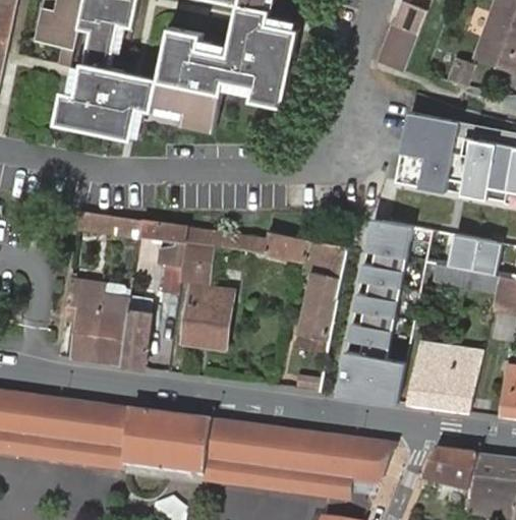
[(0,55),(11,0),(0,0),(0,55)]
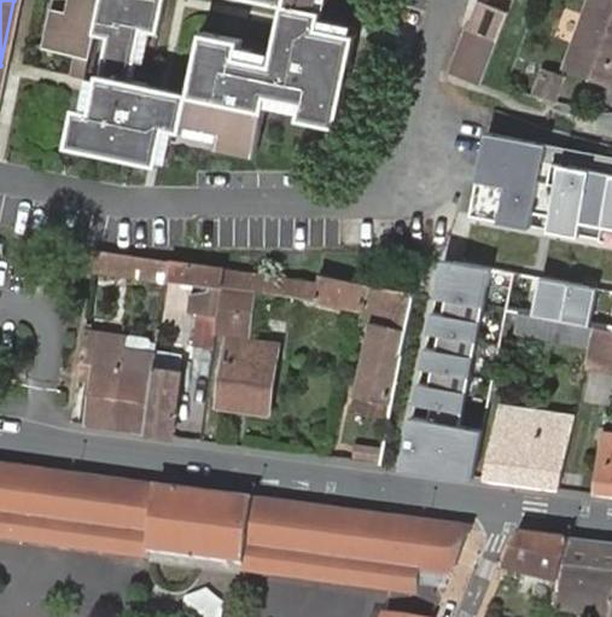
[(127,159),(141,86),(128,83),(138,31),(152,35),(159,0),(66,0),(63,13),(48,11),(40,47),(73,56),(68,77),(82,80),(89,40),(94,22),(108,25),(89,116),(73,114),(65,147),(127,159)]
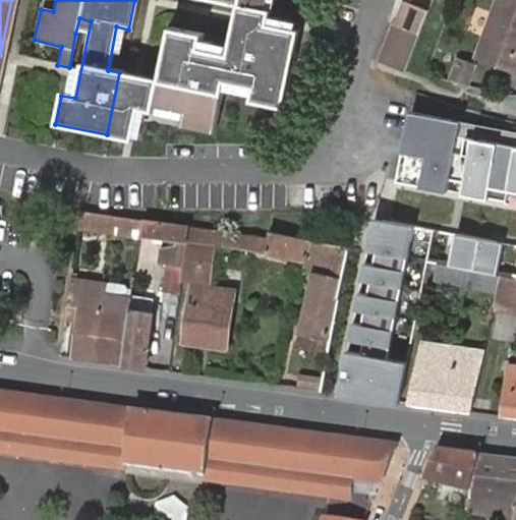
[(239,0),(239,4),(263,9),(265,0),(239,0)]
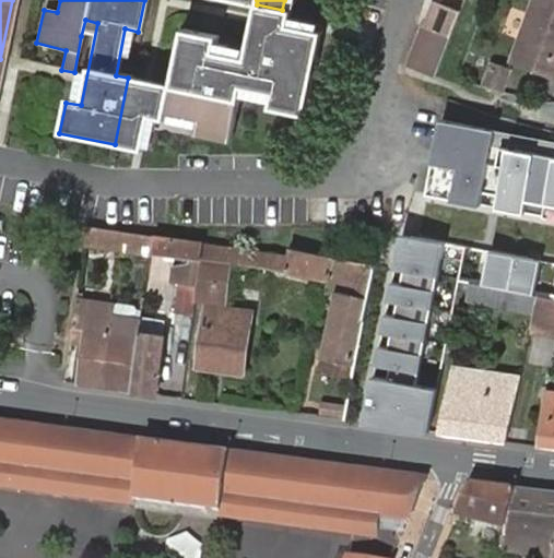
[(553,0),(531,0),(507,67),(552,83),(553,76),(553,0)]
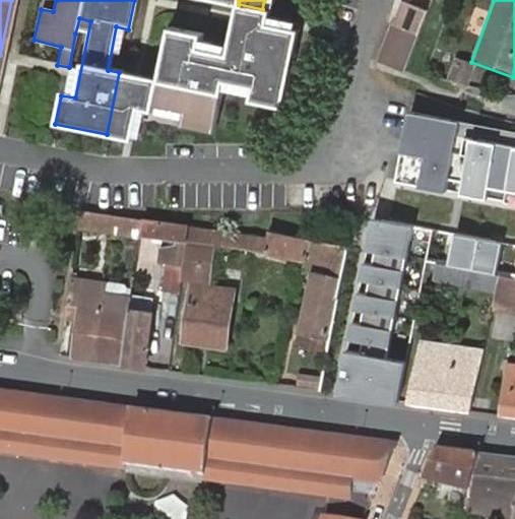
[(423,12),(395,2),(373,62),(399,72),(423,12)]
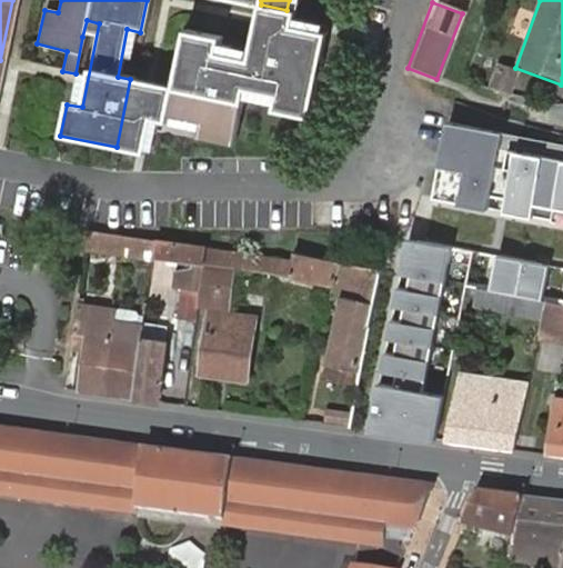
[(287,10),(261,5),(259,16),(252,45),(320,59),(325,36),(293,28),(294,20),(295,12),(287,10)]
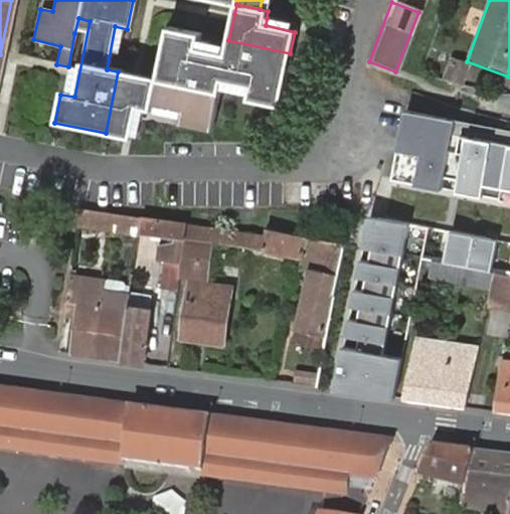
[(290,53),(228,40),(225,54),(196,47),(198,33),(167,26),(161,55),(156,79),(218,94),(221,81),(250,88),(247,99),(278,106),(290,53)]
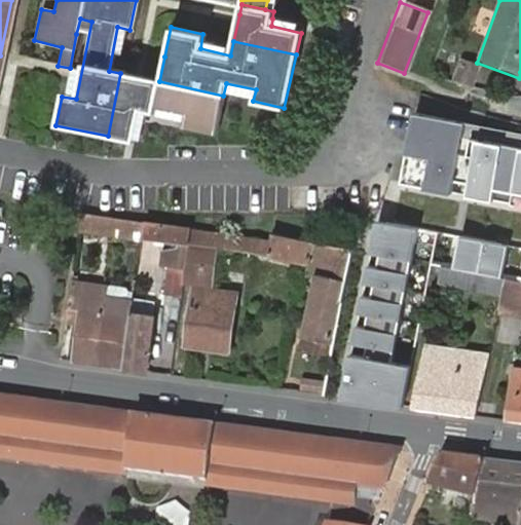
[(463,62),(456,81),(471,86),(478,67),(463,62)]
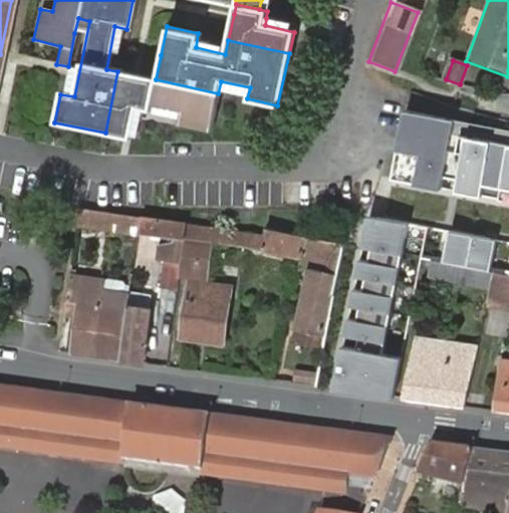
[(150,103),(156,79),(117,71),(105,133),(128,137),(135,108),(149,110),(150,103)]
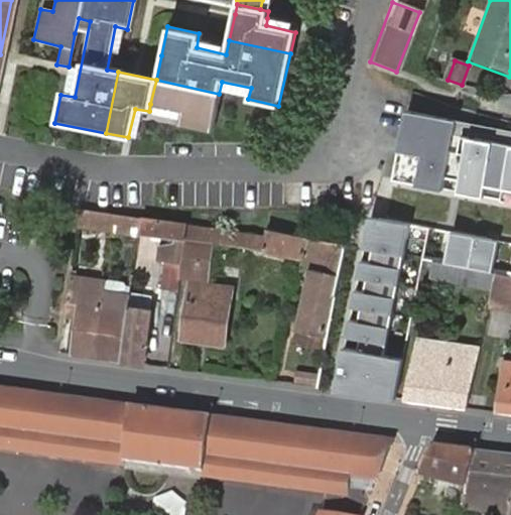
[(219,94),(156,80),(150,104),(182,110),(180,124),(211,131),(219,94)]
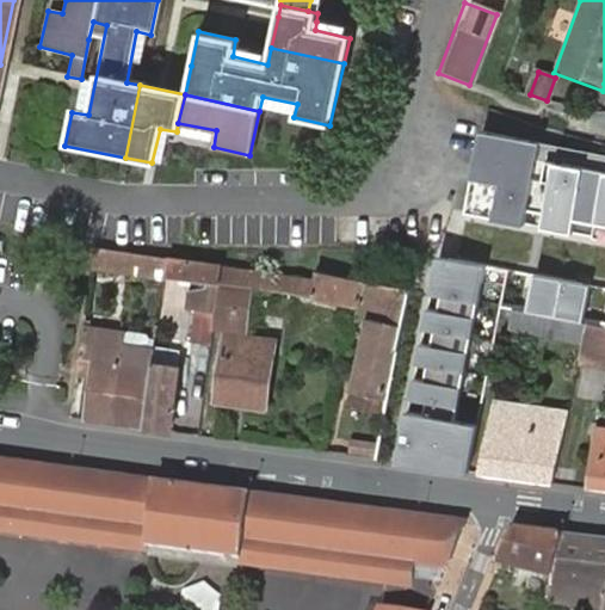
[(460,215),(604,241),(604,172),(533,159),(536,143),(475,133),(460,215)]
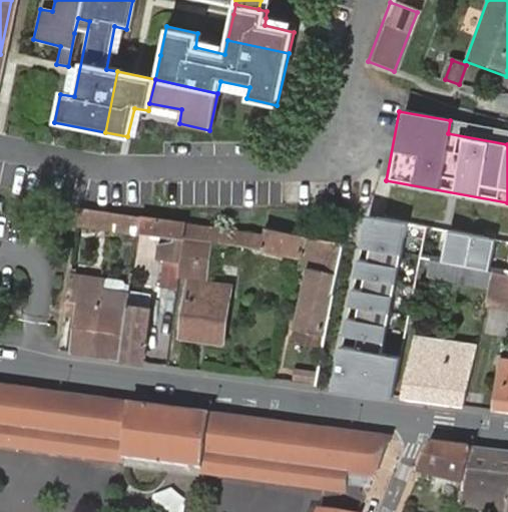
[(95,219),(97,208),(73,205),(72,216),(95,219)]
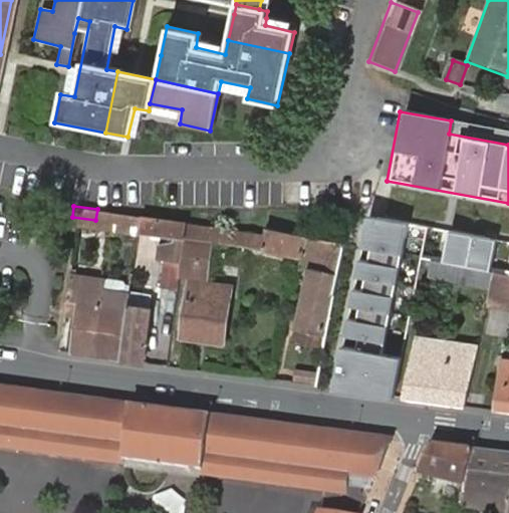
[(134,227),(135,216),(97,209),(95,220),(96,221),(134,227)]
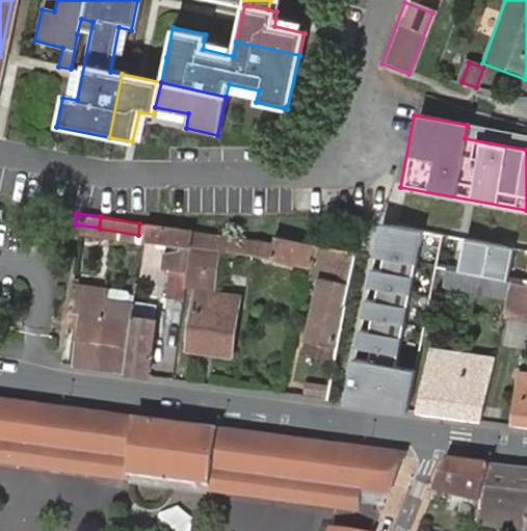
[(189,231),(139,223),(138,235),(137,240),(187,247),(189,231)]
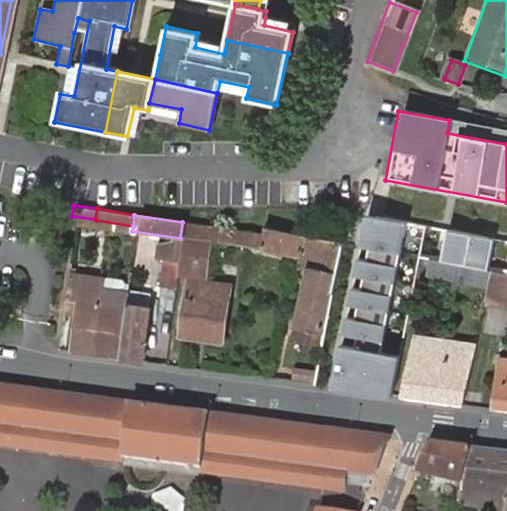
[(398,254),(403,225),(363,218),(358,246),(398,254)]
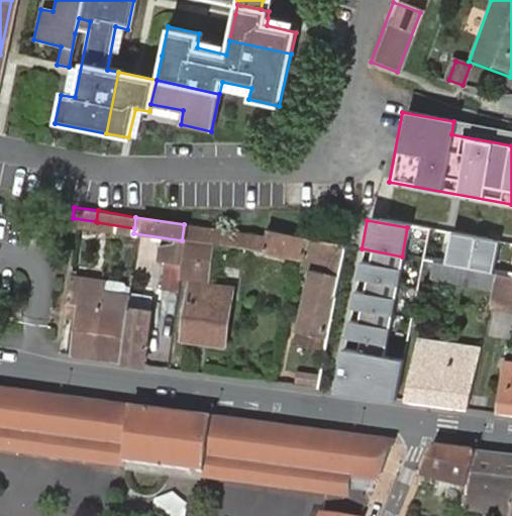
[(211,244),(249,251),(252,235),(184,224),(182,240),(179,264),(177,279),(205,284),(211,244)]
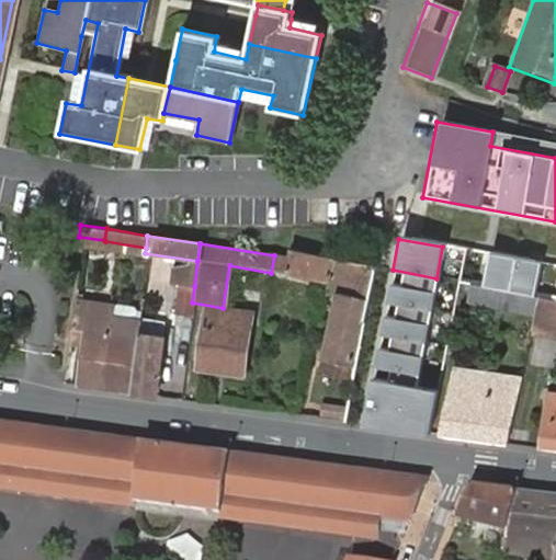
[(274,255),(271,273),(321,284),(326,259),(283,251),(282,258),(274,255)]
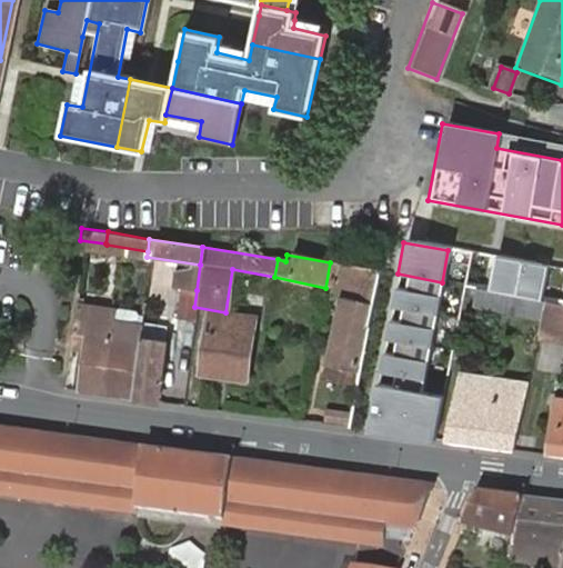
[(546,271),(494,260),(488,294),(540,304),(546,271)]
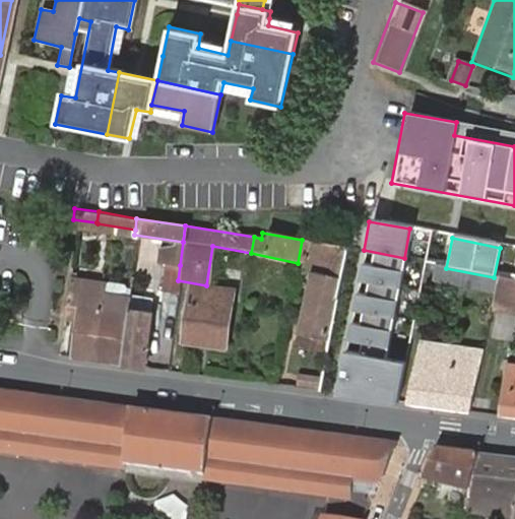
[(298,263),(296,270),(308,272),(314,243),(302,240),(298,263)]
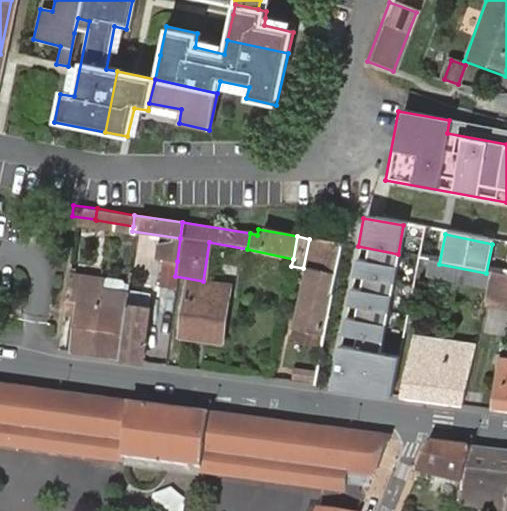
[(309,239),(303,268),(292,330),(320,335),(336,244),(309,239)]
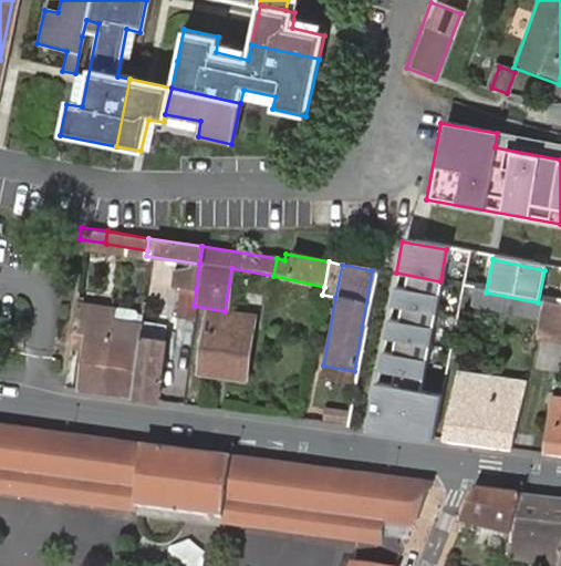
[(396,273),(390,306),(434,314),(440,281),(396,273)]
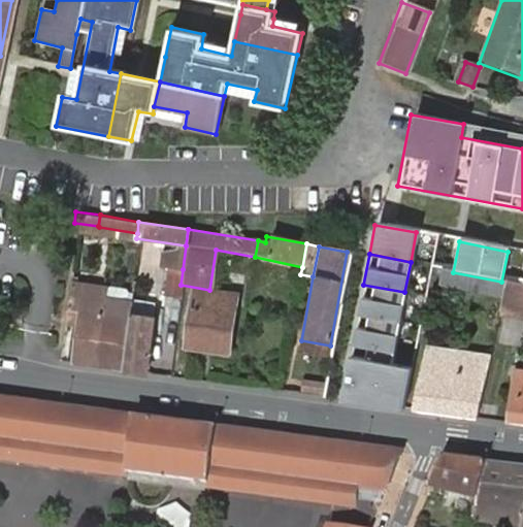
[(161,297),(178,299),(181,285),(183,269),(164,267),(161,297)]
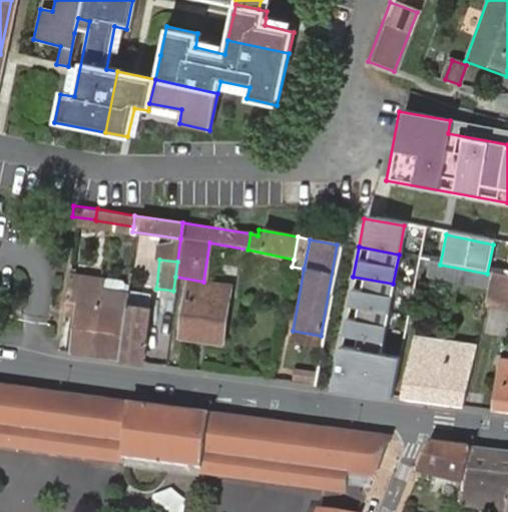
[(487,274),(425,262),(422,281),(483,292),(487,274)]
